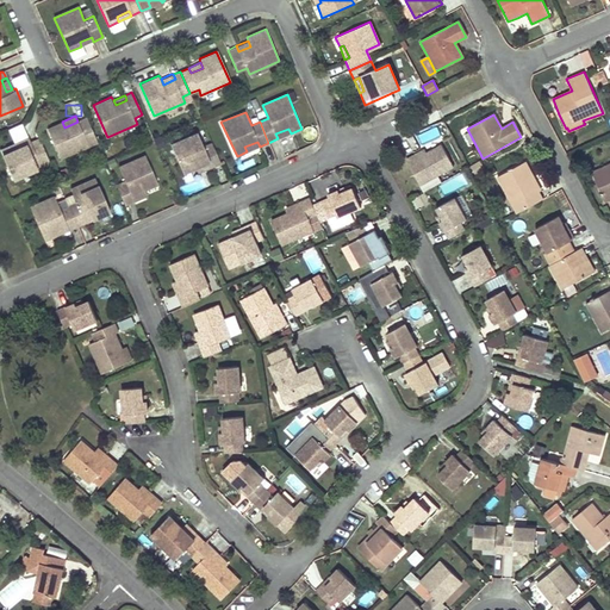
[(60,159),(95,143),(85,118),(78,122),(64,128),(62,122),(47,129),(60,159)]
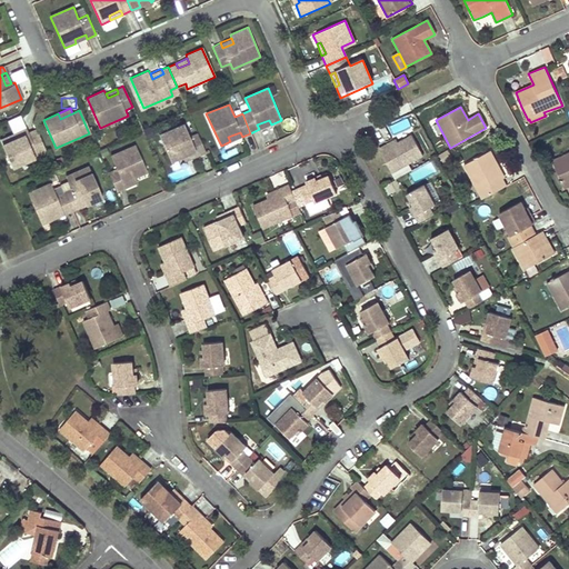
[(259,129),(271,125),(269,120),(257,125),(259,129)]
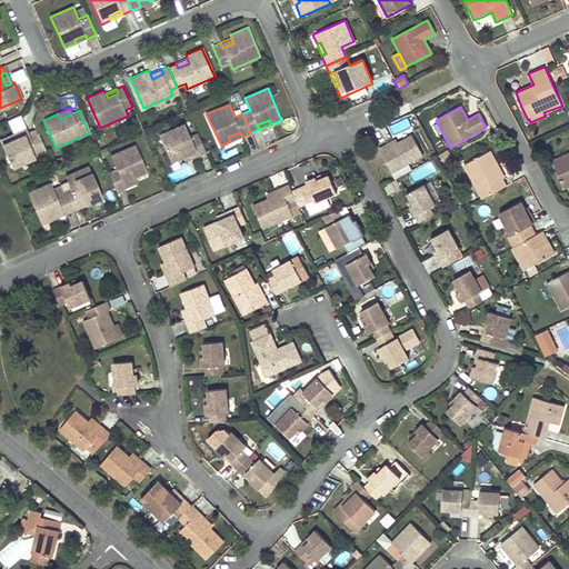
[(195,151),(196,157),(206,152),(197,132),(189,136),(183,123),(160,133),(171,161),(183,157),(195,151)]
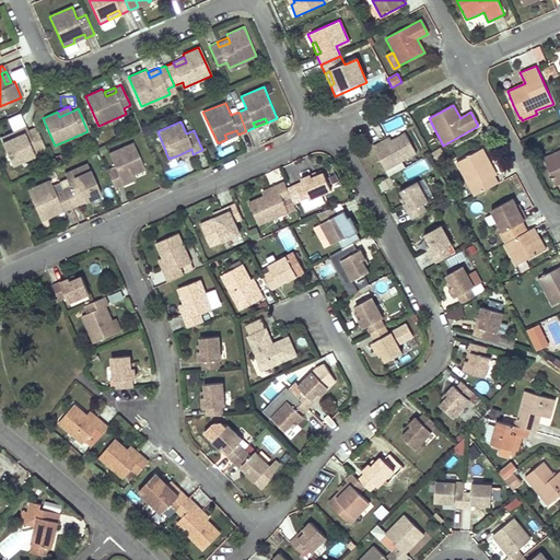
[(14,133),(26,129),(24,124),(12,129),(14,133)]
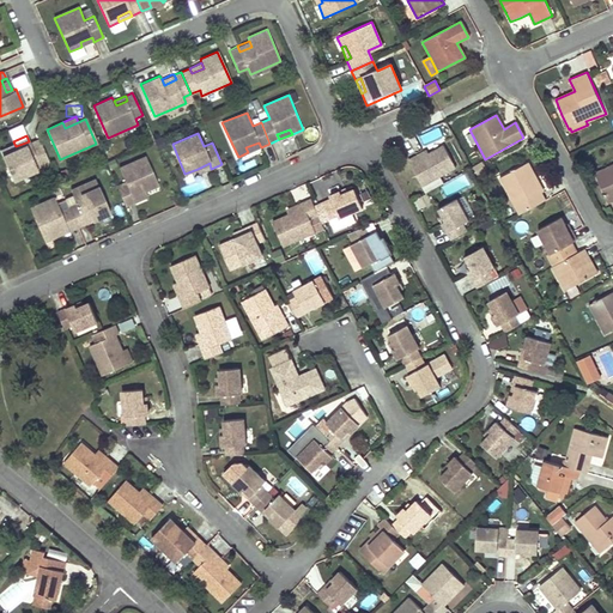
[(0,153),(11,178),(48,163),(36,138),(29,141),(16,146),(13,141),(0,147),(0,153)]
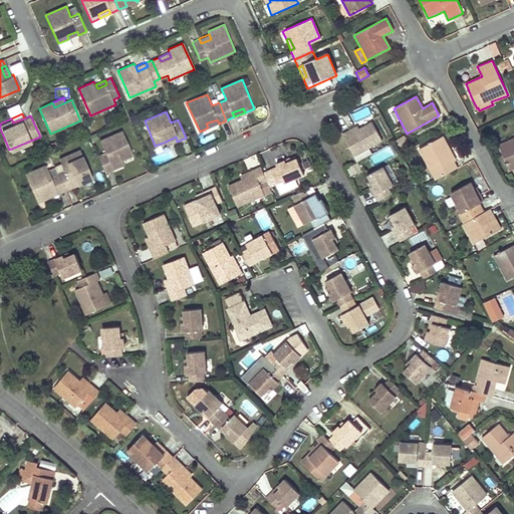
[(208,127),(219,123),(217,119),(206,123),(208,127)]
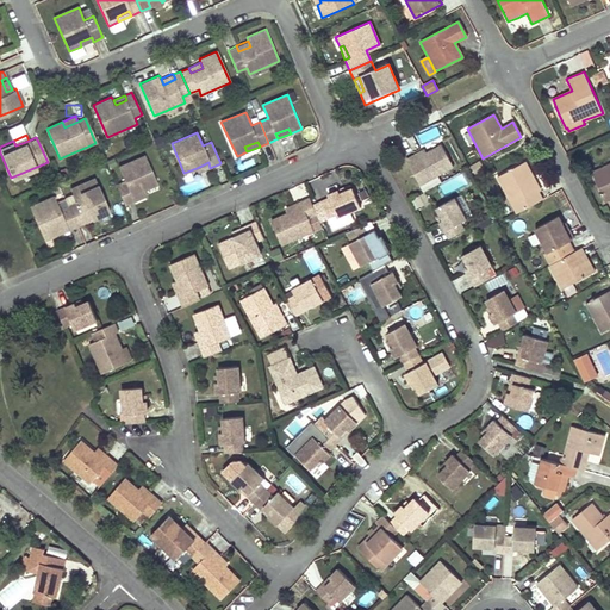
[(418,151),(405,159),(419,186),(453,168),(447,157),(453,154),(447,143),(430,153),(422,157),(418,151)]
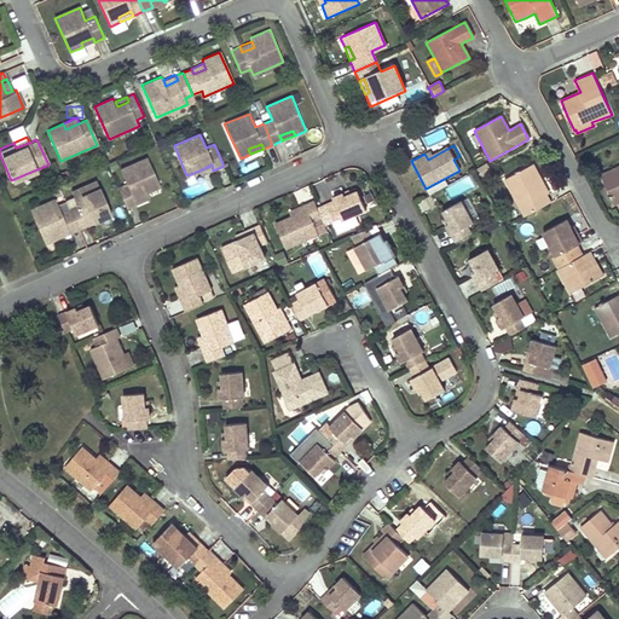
[(437,155),(433,149),(428,152),(424,154),(428,160),(437,155)]
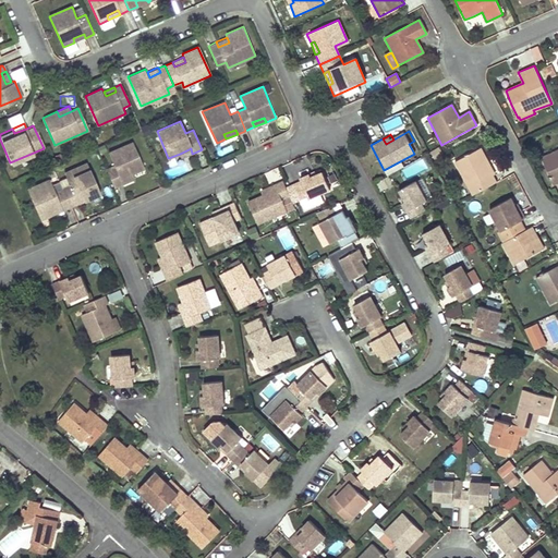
[(114,164),(106,168),(114,189),(124,184),(121,178),(133,173),(145,168),(133,143),(110,154),(114,164)]
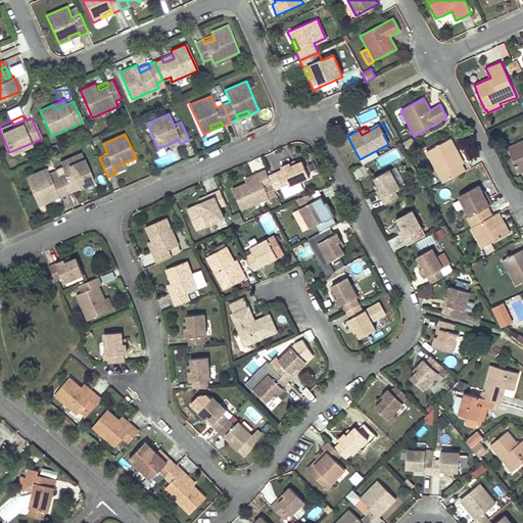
[(453,138),(439,145),(427,151),(444,183),(467,171),(463,164),(465,162),(453,138)]
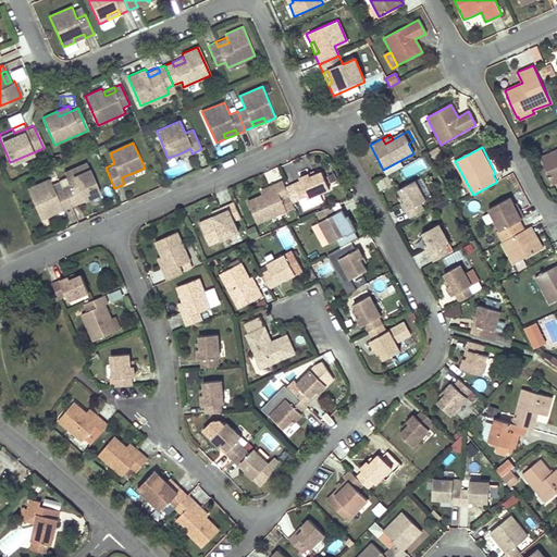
[(190,148),(180,153),(182,158),(192,153),(190,148)]
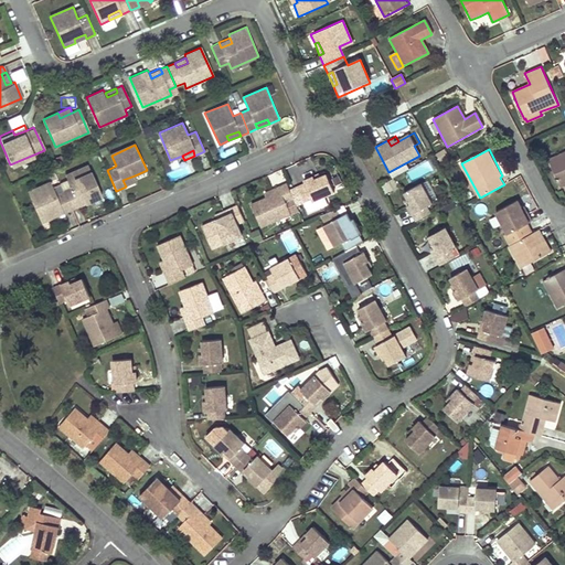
[(561,188),(564,185),(564,151),(547,160),(561,188)]
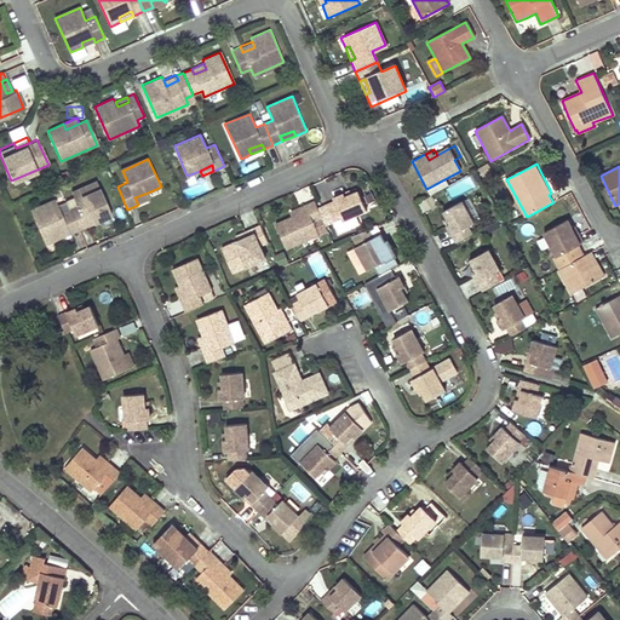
[(79,202),(69,207),(79,229),(89,225),(85,219),(95,214),(97,222),(112,214),(97,181),(73,191),(79,202)]
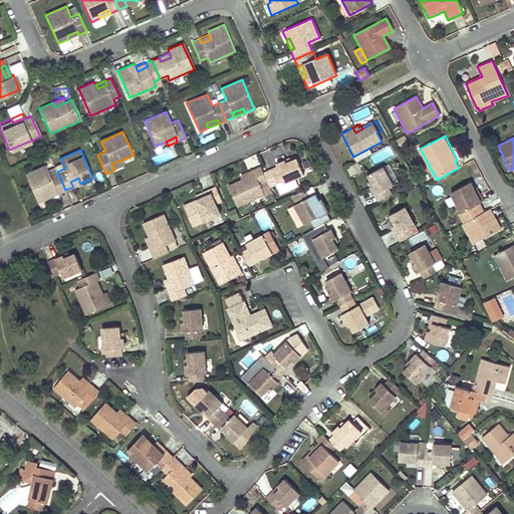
[(278,165),(270,168),(278,184),(285,181),(286,183),(303,176),(295,157),(287,161),(286,159),(277,163),(278,165)]
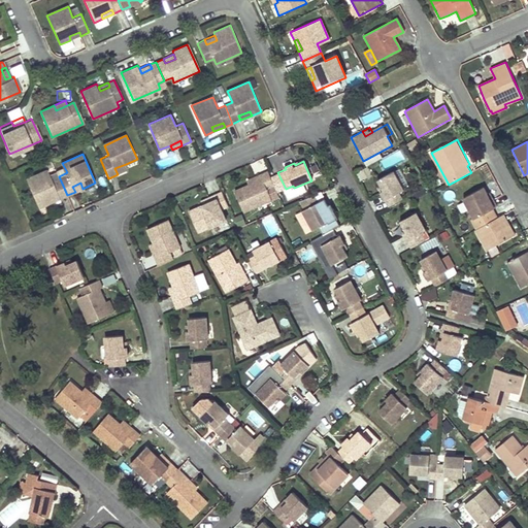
[(114,168),(118,174),(128,169),(126,164),(114,168)]
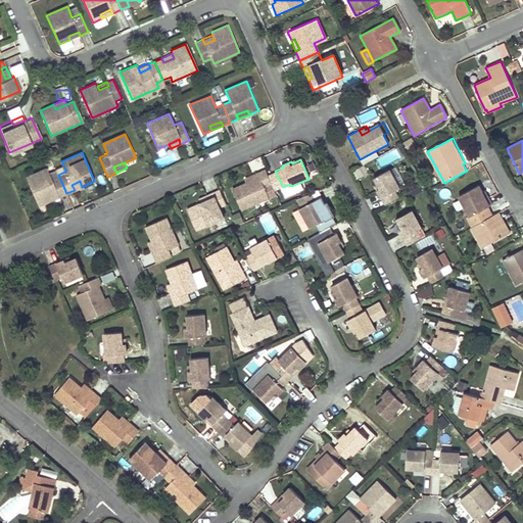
[(357,177),(368,175),(367,165),(354,168),(357,177)]
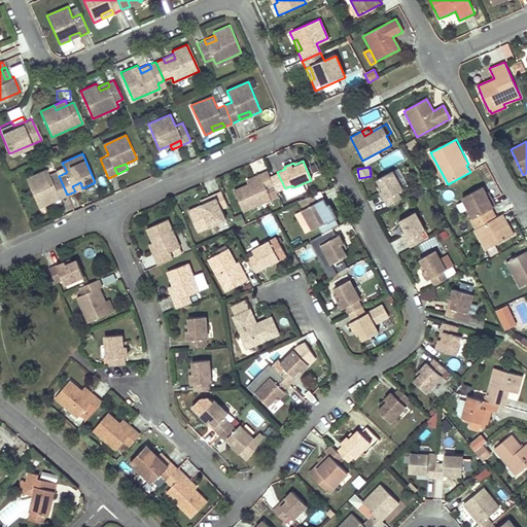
[(57,194),(59,199),(67,195),(59,176),(50,179),(45,169),(25,178),(38,207),(48,203),(46,199),(57,194)]
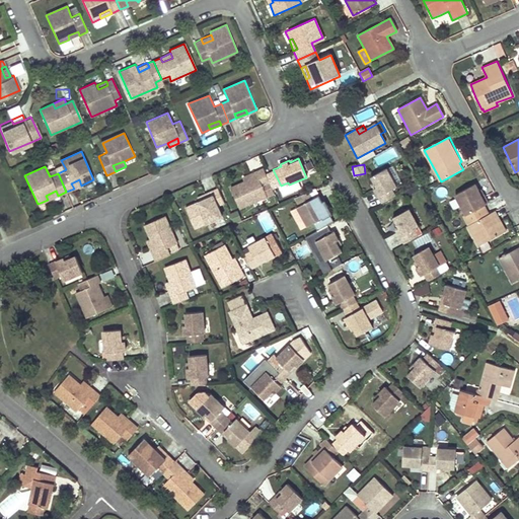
[(272,192),(269,183),(262,168),(249,173),(252,179),(244,183),(232,189),(241,209),(267,198),(265,195),(272,192)]
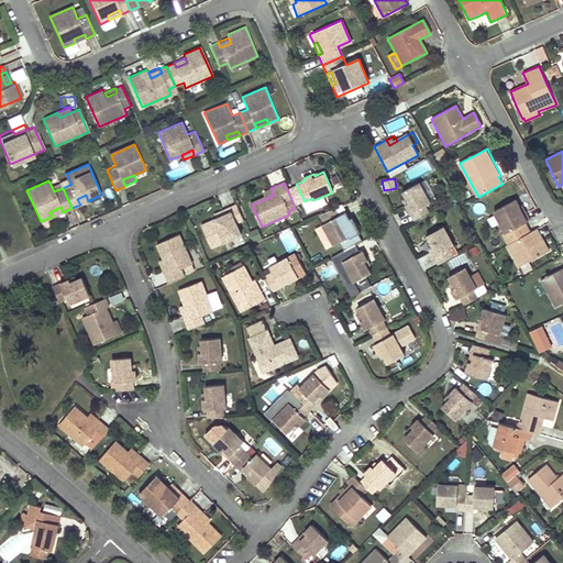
[(431,201),(421,183),(403,191),(410,207),(408,208),(414,220),(431,211),(427,203),(431,201)]
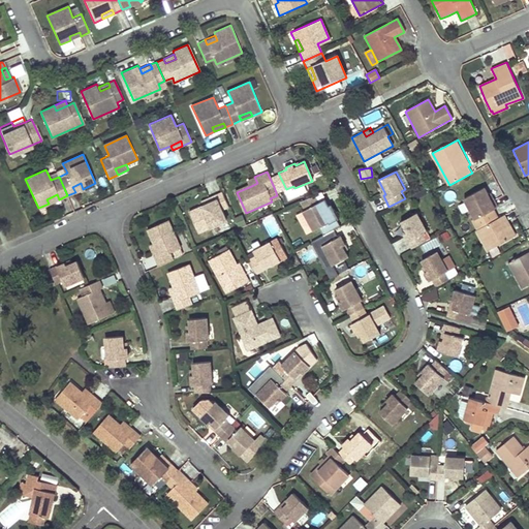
[(257,183),(254,177),(246,181),(249,187),(257,183)]
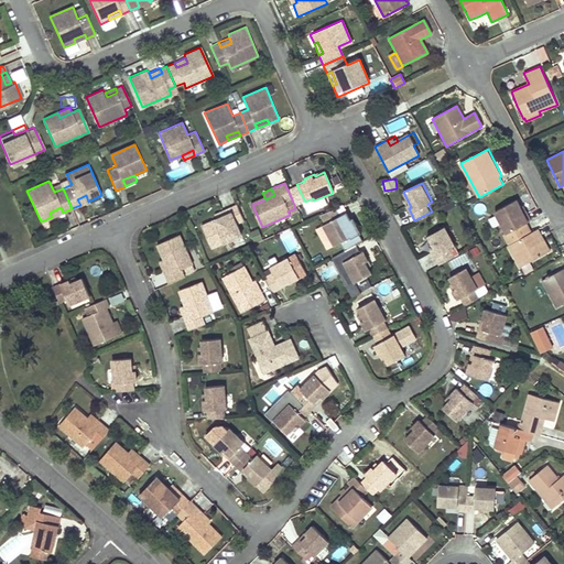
[(86,195),(77,199),(80,205),(88,202),(86,195)]
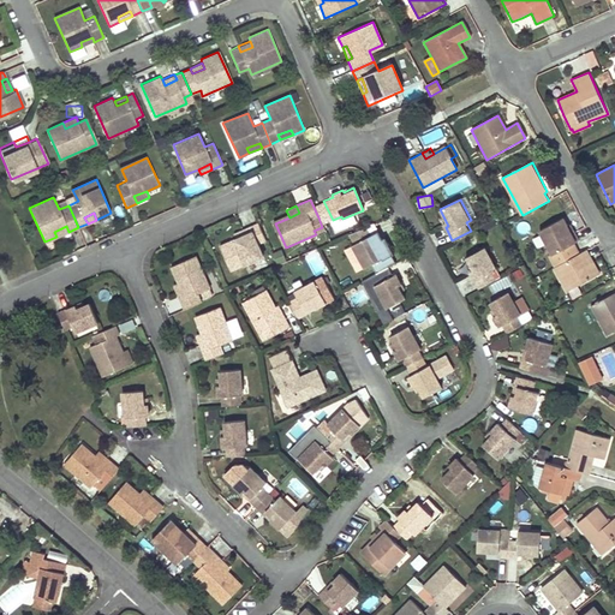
[(579,242),(575,233),(571,226),(568,227),(563,219),(539,231),(553,256),(579,242)]
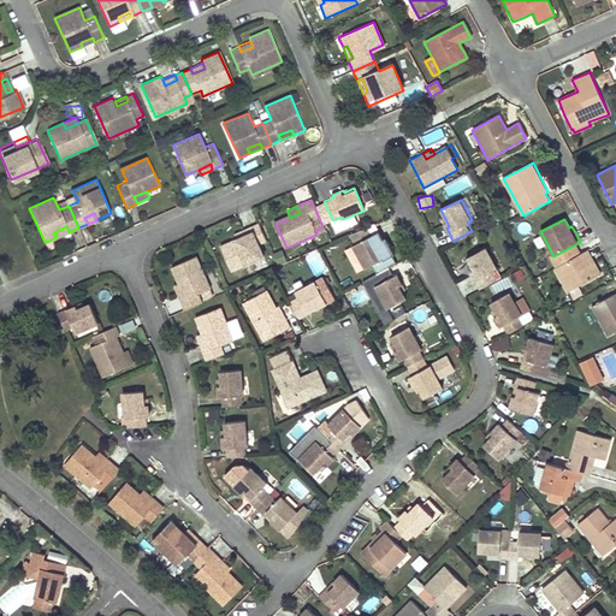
[(256,246),(266,241),(258,223),(243,229),(247,237),(237,242),(223,248),(234,271),(262,259),(256,246)]
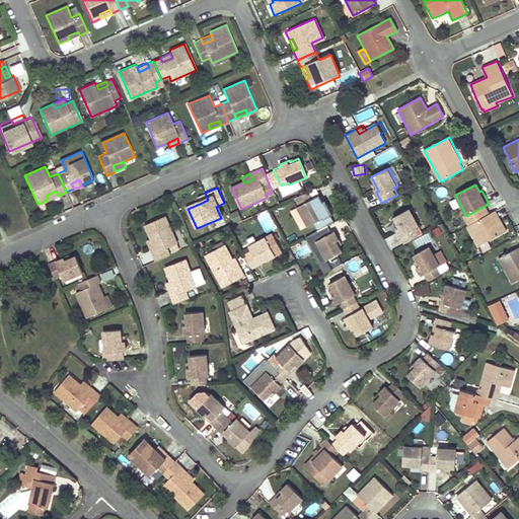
[(46,196),(48,200),(58,196),(56,191),(46,196)]
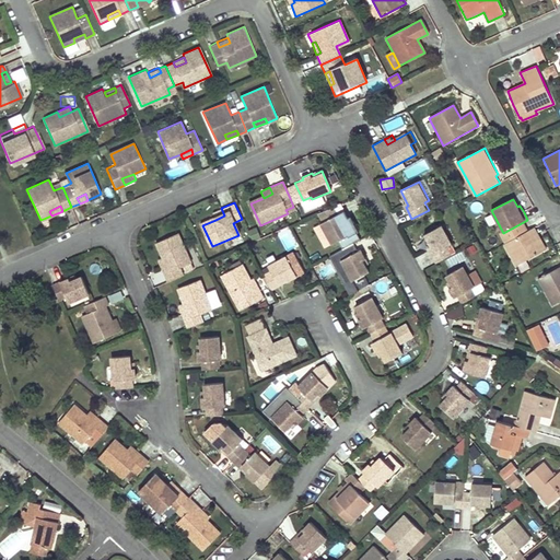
[(333,206),(316,213),(321,221),(317,223),(322,230),(327,242),(333,240),(339,252),(353,244),(361,240),(357,233),(359,232),(353,222),(351,223),(349,218),(343,221),(339,211),(336,212),(333,206)]
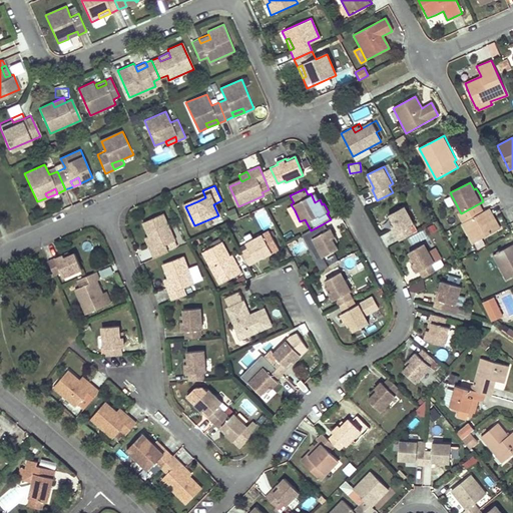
[(205,197),(202,190),(194,194),(197,201),(205,197)]
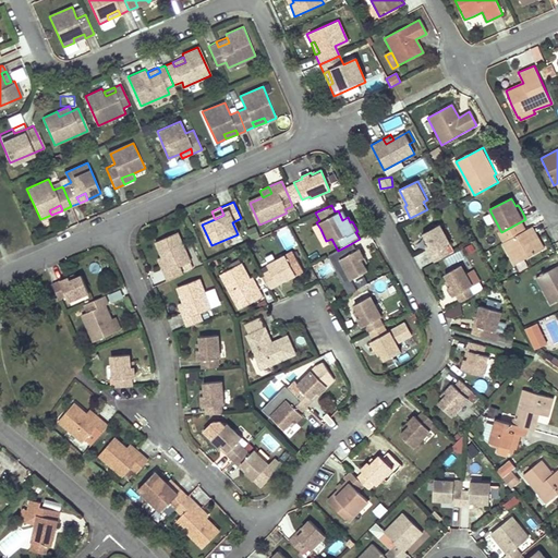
[(453,243),(445,226),(425,235),(432,250),(429,251),(435,262),(452,253),(448,245),(453,243)]
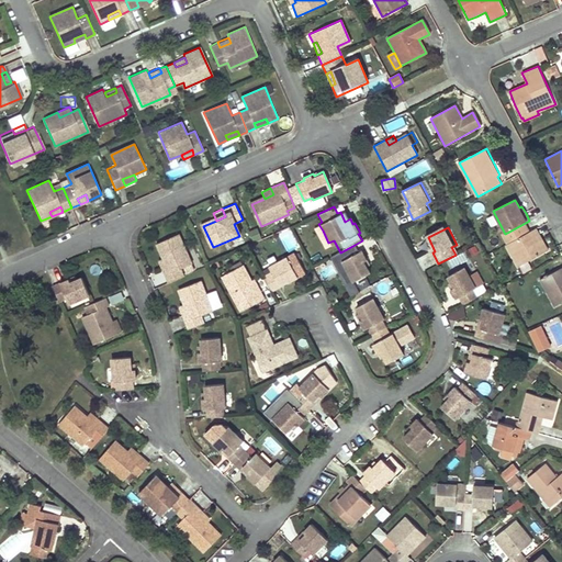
[(506,245),(513,255),(518,266),(548,250),(536,228),(506,245)]
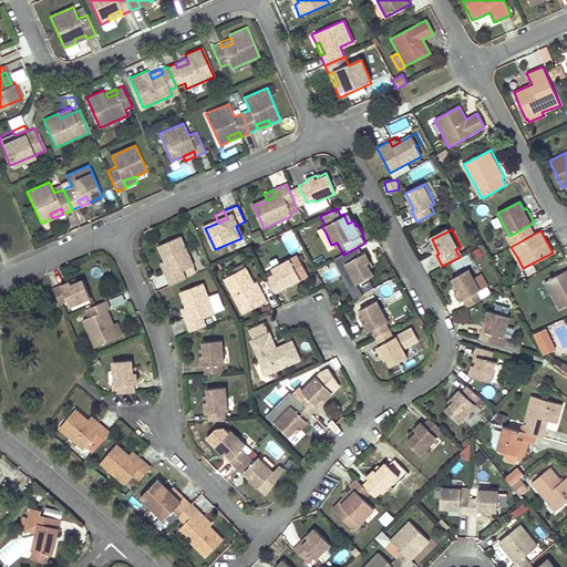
[(325,249),(331,245),(326,233),(318,237),(325,249)]
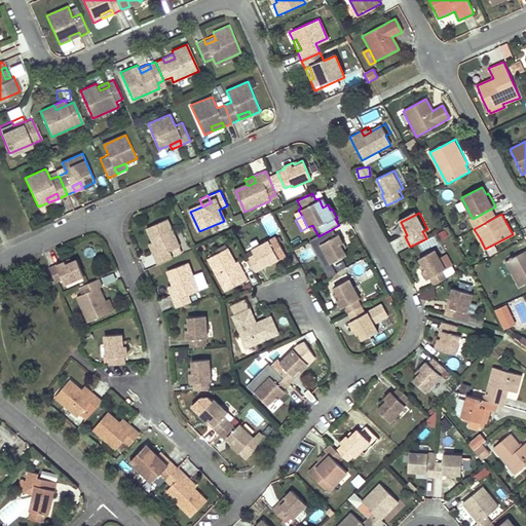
[(179,248),(165,220),(147,229),(152,239),(157,250),(152,252),(158,265),(173,258),(170,252),(179,248)]
